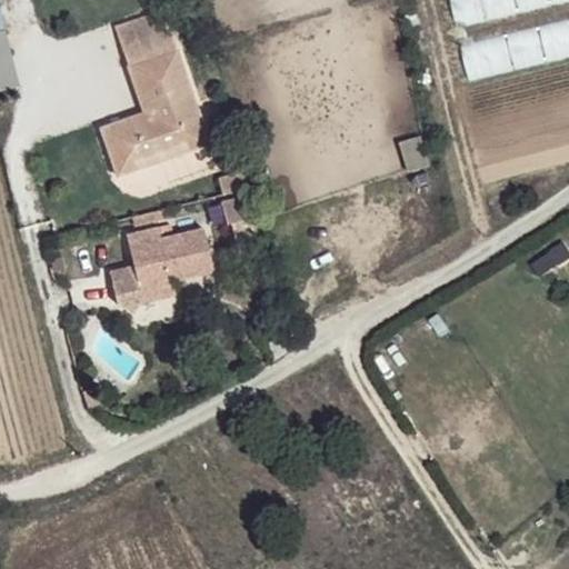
[(0,17),(0,93),(18,89),(0,17)]
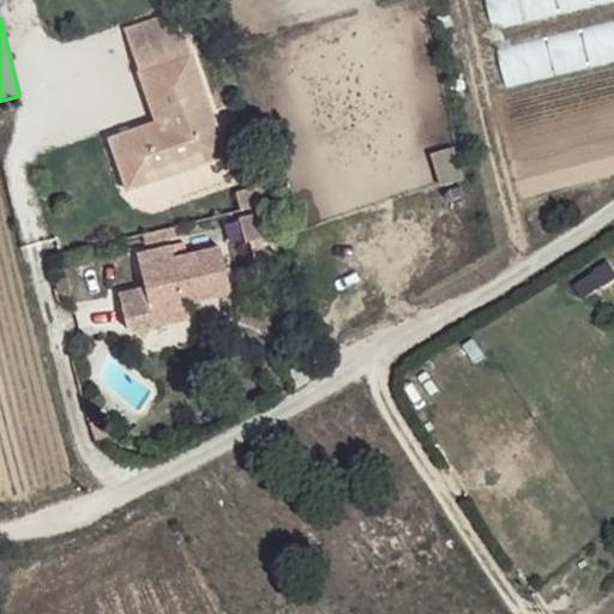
[(227,154),(192,49),(138,68),(154,120),(108,137),(114,156),(137,149),(144,172),(199,155),(202,161),(227,154)]
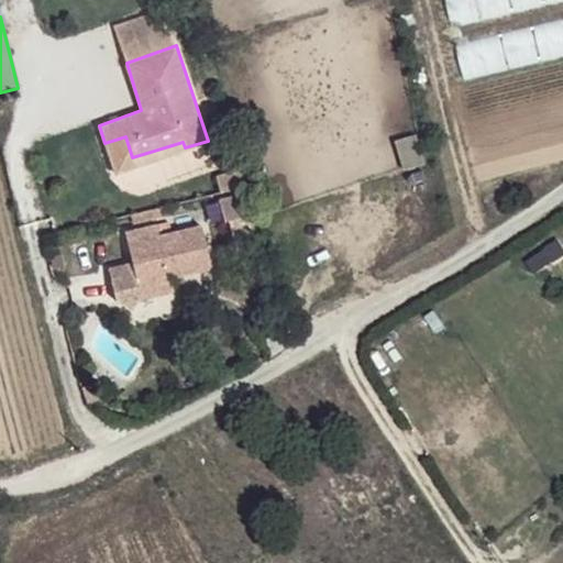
[(112,170),(185,147),(183,142),(132,157),(125,136),(105,143),(112,170)]
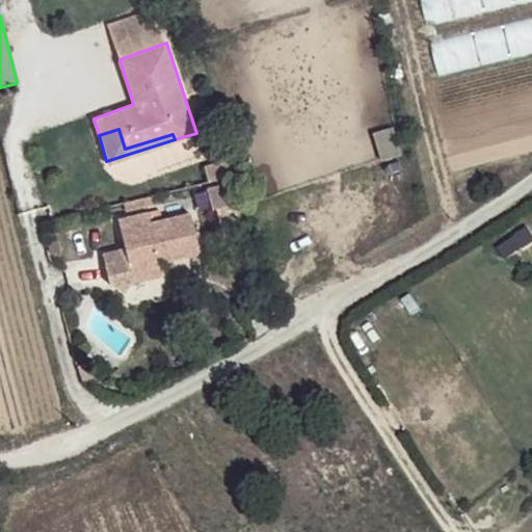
[(212,210),(217,209),(221,225),(241,221),(232,183),(206,190),(212,210)]
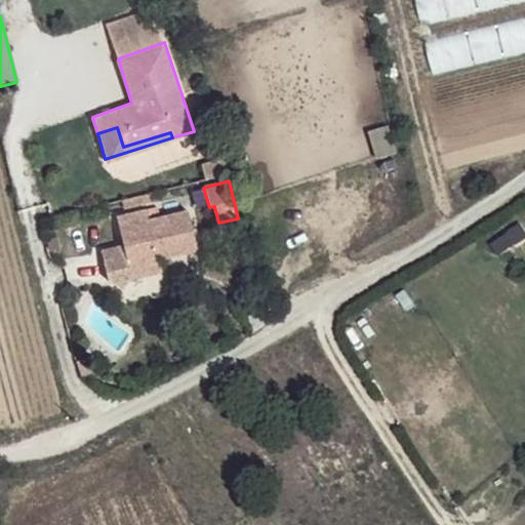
[(146,210),(117,216),(126,255),(106,261),(110,280),(123,290),(132,278),(160,271),(157,261),(197,251),(189,210),(149,218),(146,210)]
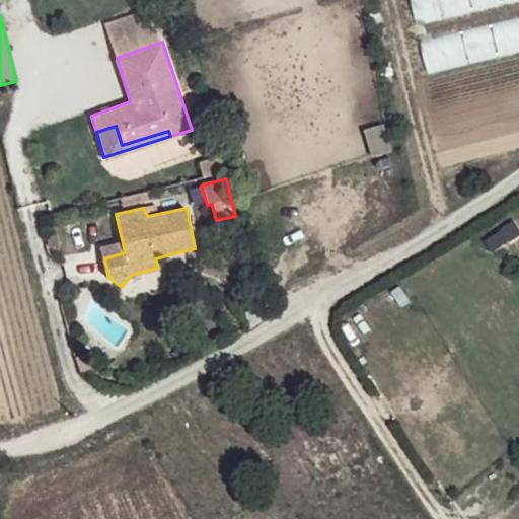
[(125,252),(123,242),(101,248),(104,258),(125,252)]
